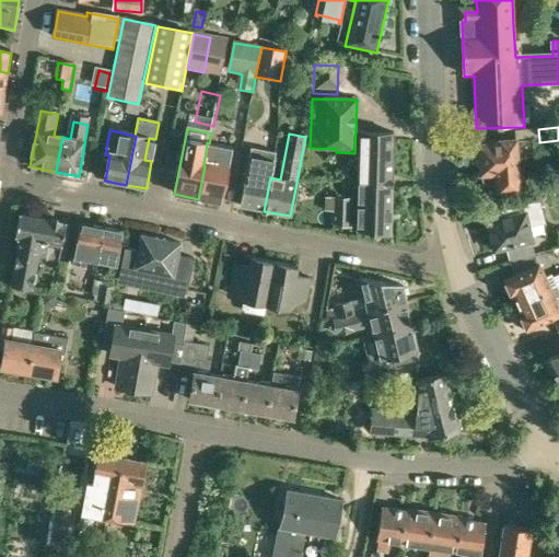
[(360,153),(359,183),(393,184),(393,177),(394,144),(394,135),(360,134),(360,153)]
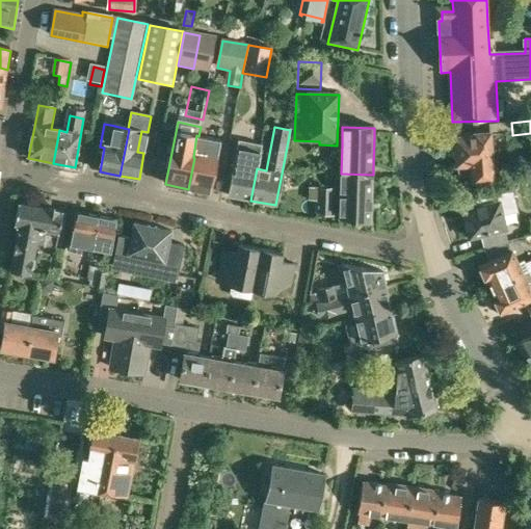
[(507,150),(506,134),(489,135),(476,136),(476,138),(456,139),(457,165),(458,165),(459,177),(474,176),(474,183),(493,181),(490,150),(507,150)]
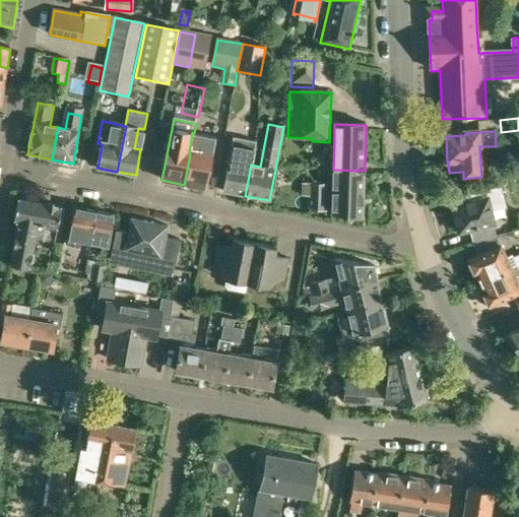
[(194,133),(190,154),(184,185),(206,189),(215,137),(194,133)]
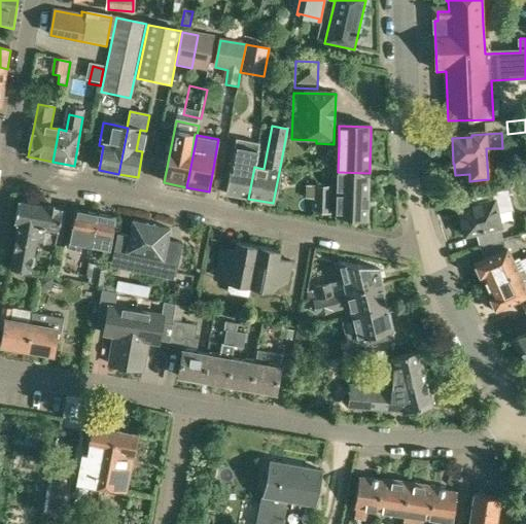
[(225,195),(248,199),(254,167),(247,166),(250,150),(235,147),(232,163),(225,195)]
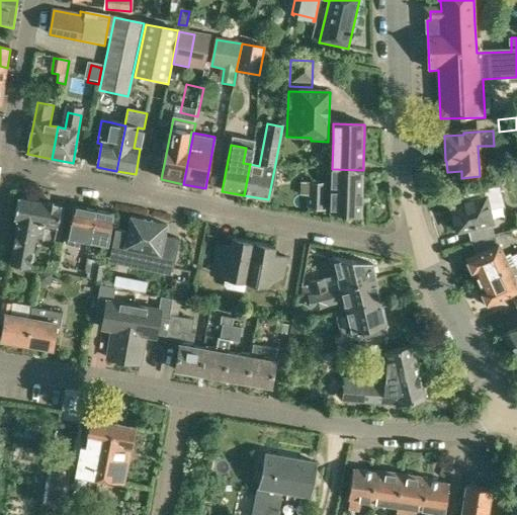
[(363,170),(332,169),(331,191),(362,192),(363,170)]
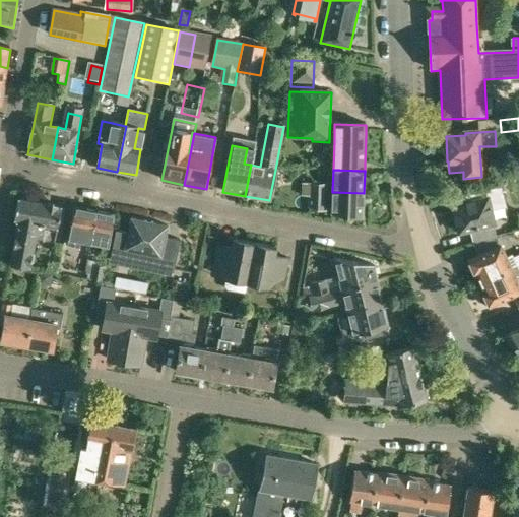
[(327,198),(328,187),(303,186),(303,197),(310,198),(327,198)]
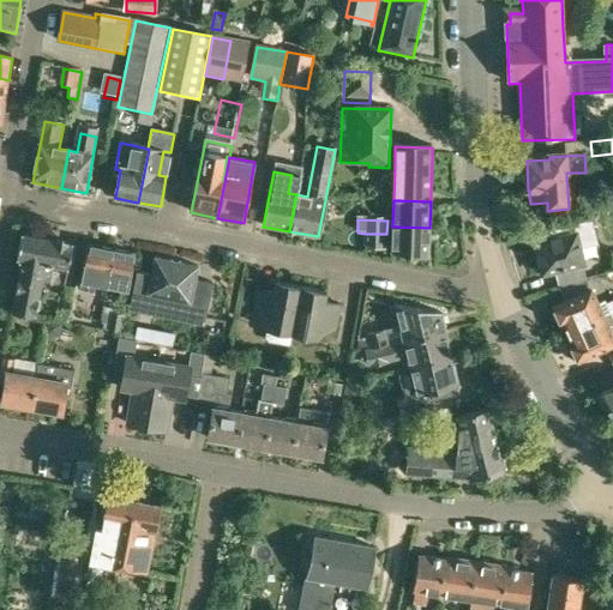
[(544,233),(546,242),(535,245),(539,258),(535,261),(536,269),(542,272),(542,276),(554,273),(583,266),(584,266),(580,251),(599,246),(595,231),(593,222),(544,233)]
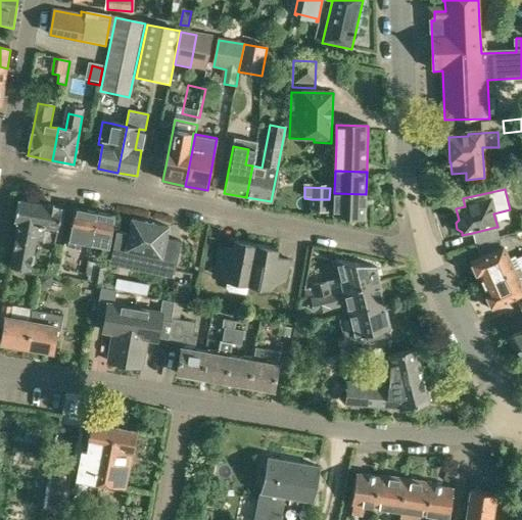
[(366,211),(366,194),(334,193),(334,214),(365,221),(366,211)]
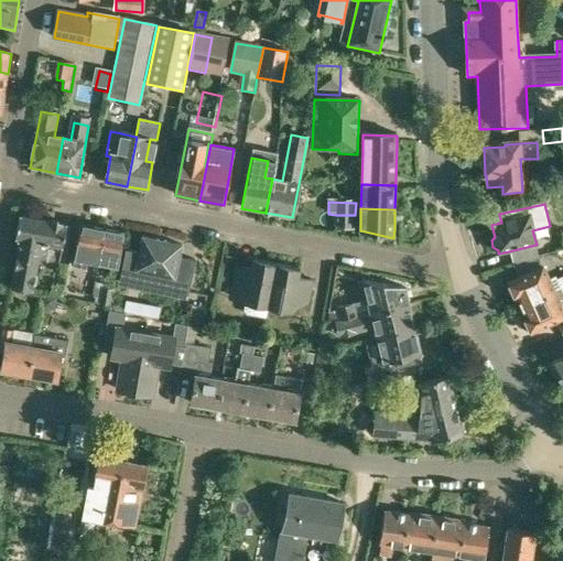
[(355,230),(355,215),(336,215),(336,227),(355,230)]
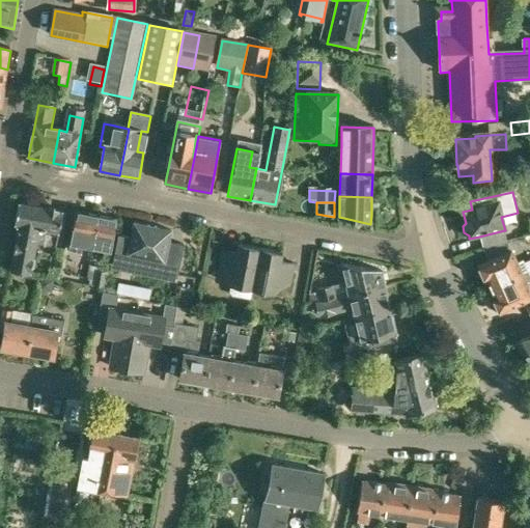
[(56,248),(63,213),(19,204),(15,225),(19,226),(10,272),(30,276),(36,244),(56,248)]
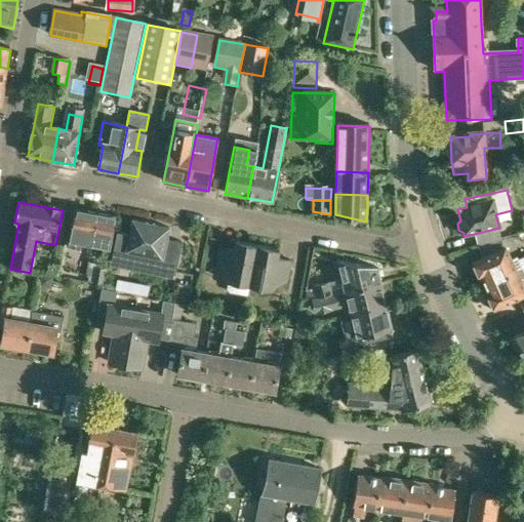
[(76,211),(70,242),(69,249),(80,251),(81,244),(91,246),(97,215),(76,211)]
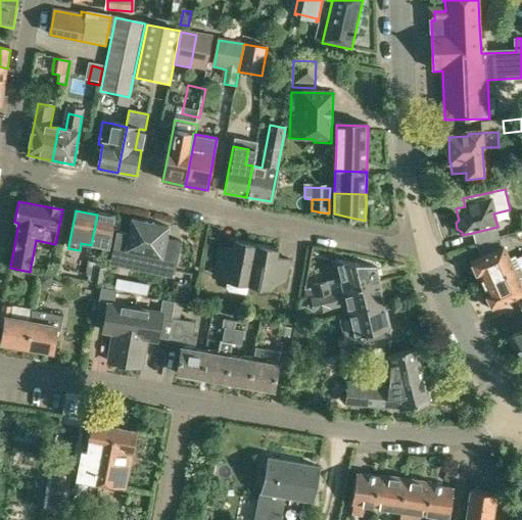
[(97,215),(91,245),(108,248),(108,249),(117,251),(124,220),(114,219),(114,218),(97,215)]
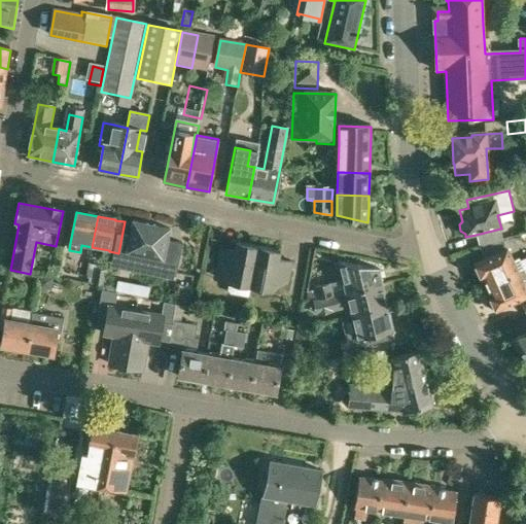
[(134,222),(127,252),(137,254),(135,268),(151,272),(154,258),(164,260),(170,230),(134,222)]
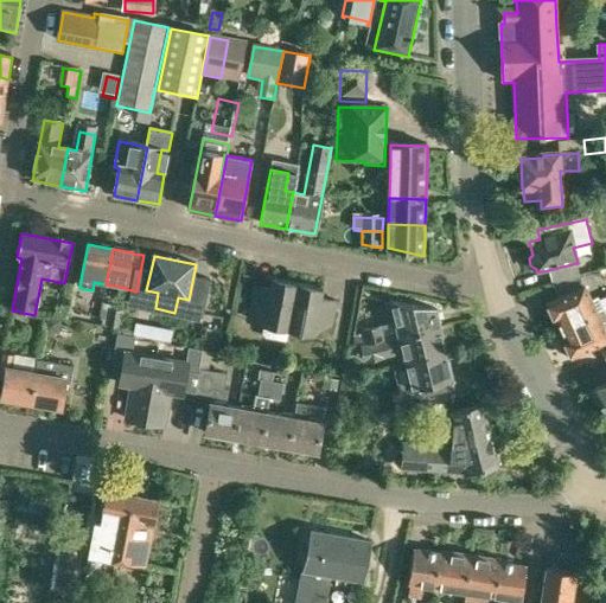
[(548,270),(552,286),(580,277),(576,263),(548,270)]
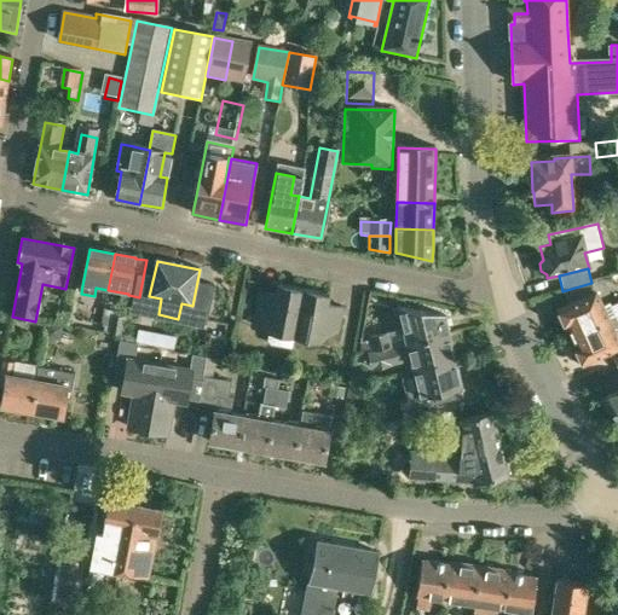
[(569,306),(596,294),(591,283),(562,291),(569,306)]
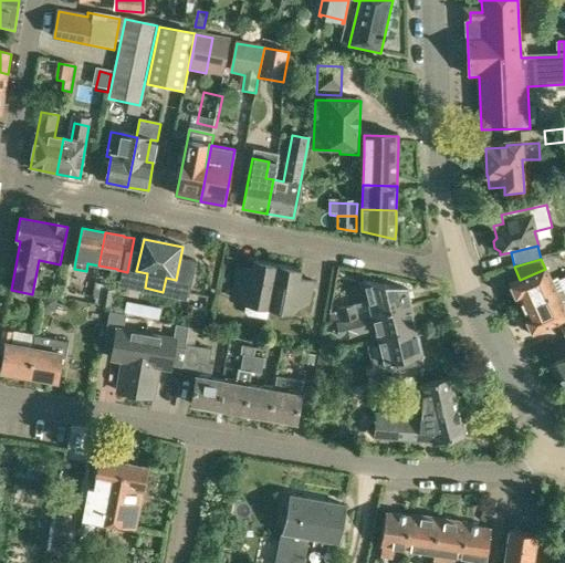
[(246,304),(247,304),(246,313),(248,318),(267,321),(270,309),(269,309),(278,267),(253,262),(251,270),(237,268),(232,293),(247,296),(246,304)]
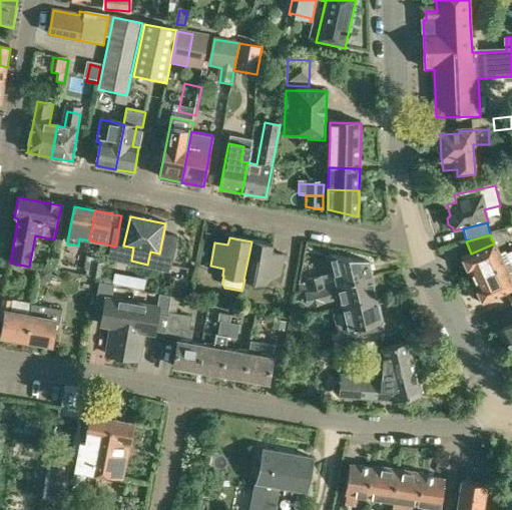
[(294,239),(289,256),(304,260),(308,244),(294,239)]
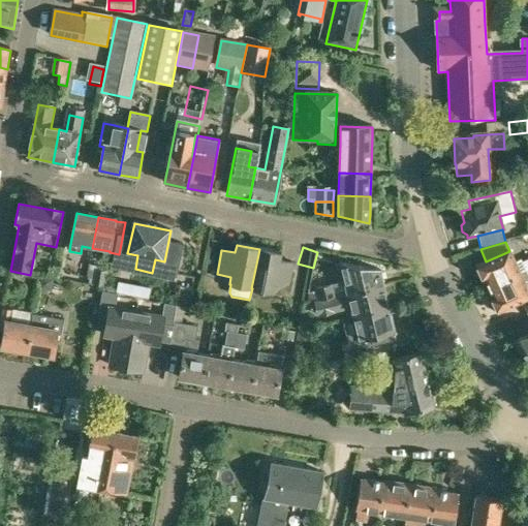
[(251,288),(252,288),(273,292),(275,285),(288,288),(293,264),(280,261),(281,253),(259,249),(251,288)]
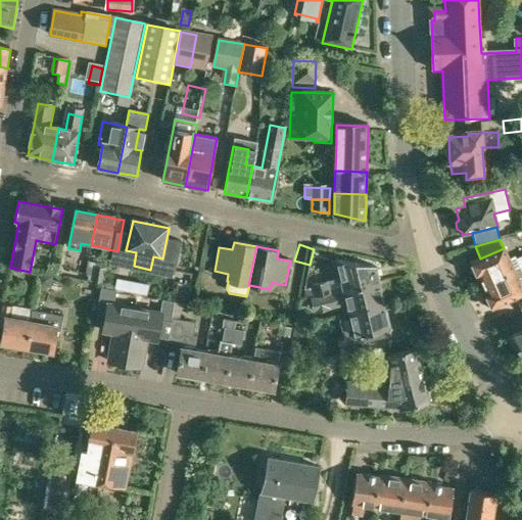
[(480,277),(484,287),(521,268),(521,257),(511,264),(504,248),(480,258),(471,263),(478,278),(480,277)]
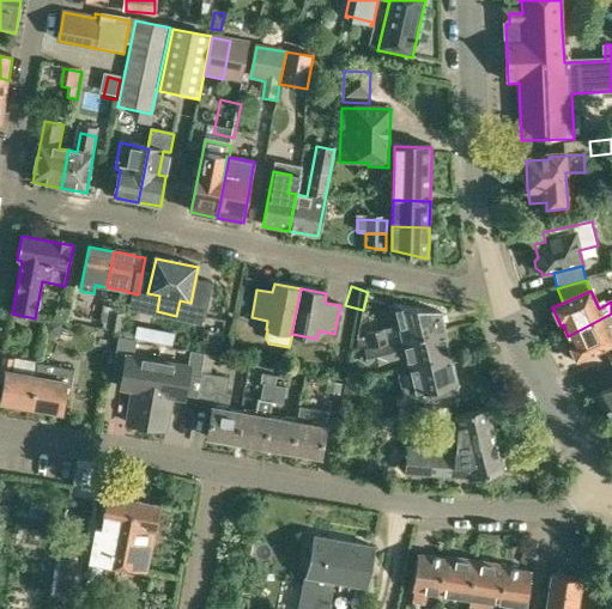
[(399,330),(403,341),(444,332),(441,315),(393,305),(399,330)]
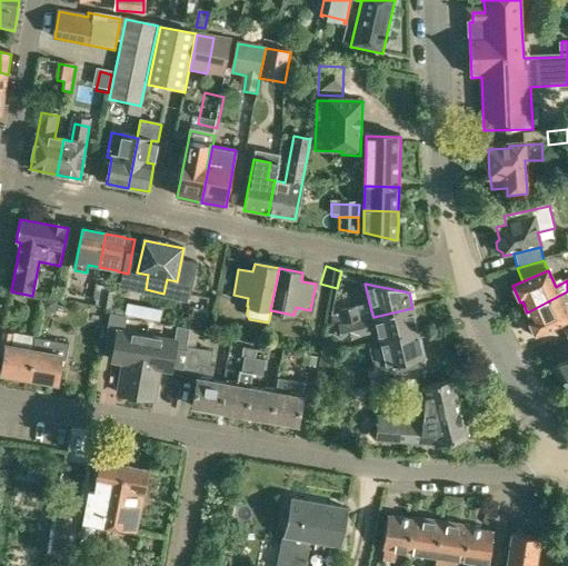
[(112,309),(115,294),(103,291),(105,288),(96,286),(93,300),(102,303),(101,307),(112,309)]
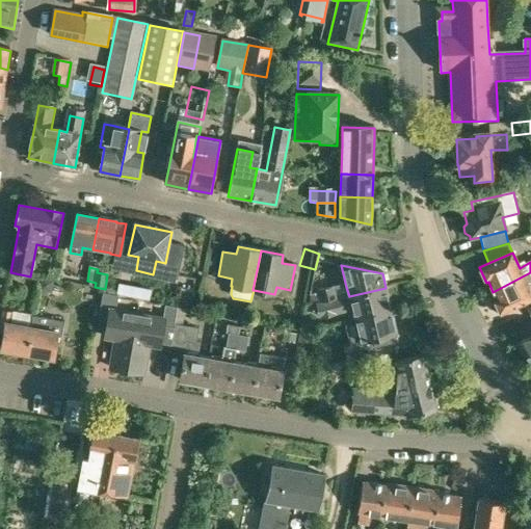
[(530,272),(493,292),(496,299),(494,299),(501,315),(530,300),(530,292),(527,285),(530,283),(530,272)]
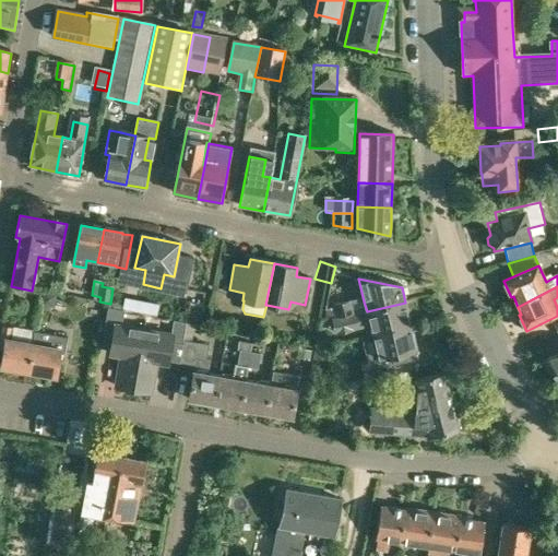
[(55,305),(56,296),(45,294),(42,307),(48,308),(55,305)]
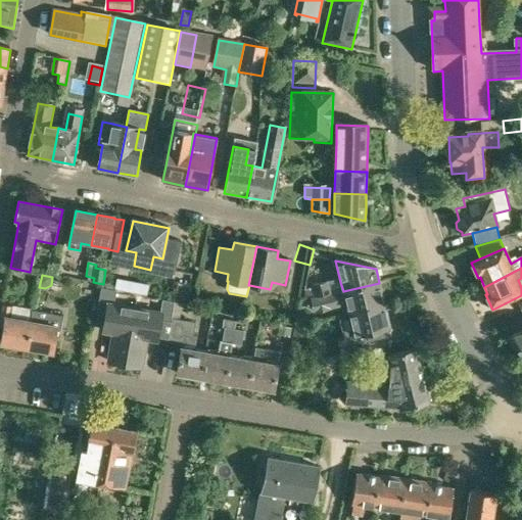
[(329,295),(315,298),(306,300),(309,310),(329,303),(331,311),(346,306),(348,315),(385,305),(379,283),(343,291),(329,295)]
